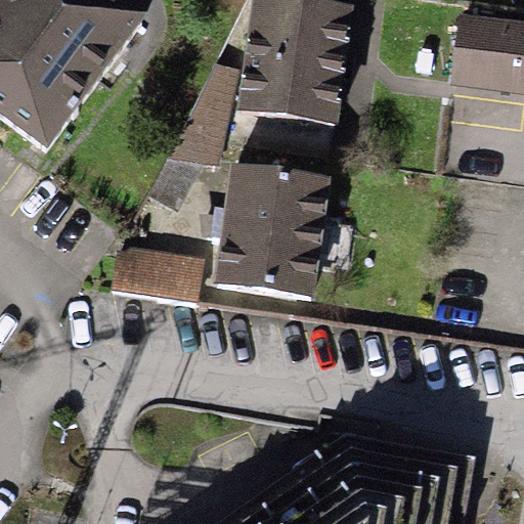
[(129,0),(0,0),(0,116),(46,150),(147,13),(129,0)]
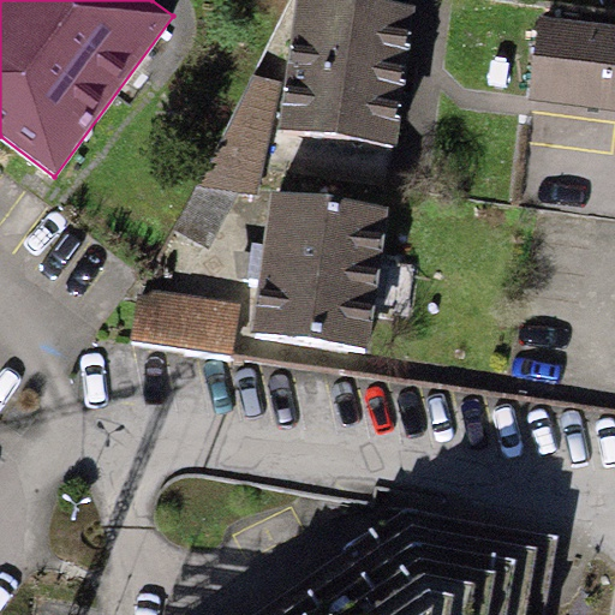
[(359,0),(293,0),(278,131),(396,147),(413,7),(359,0)]
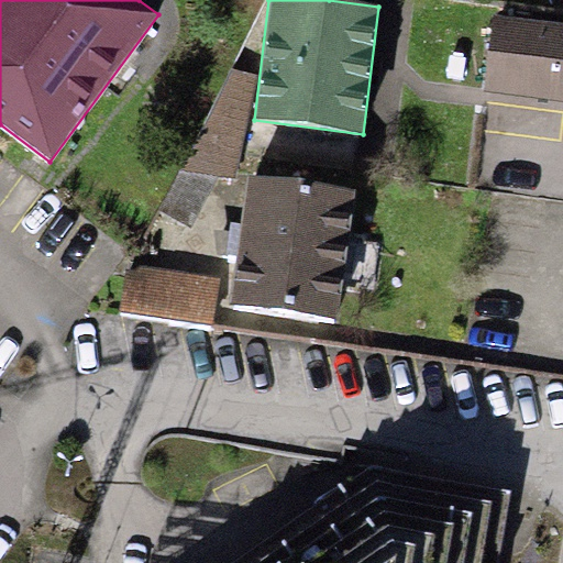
[(562,24),(493,15),(482,91),(562,101),(562,24)]
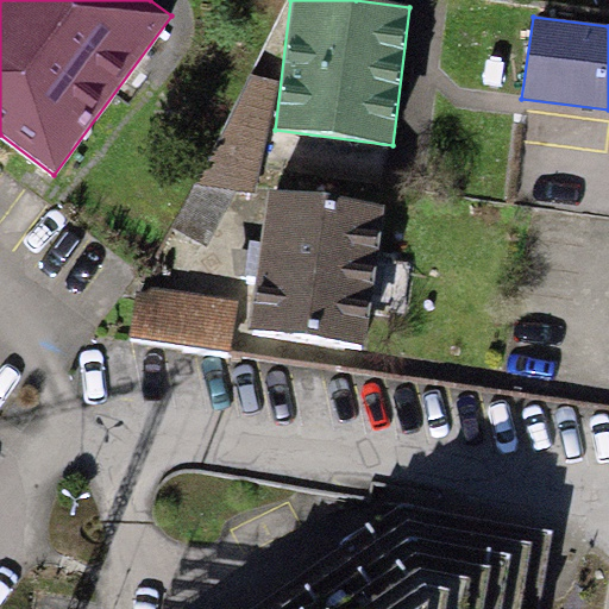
[(276,90),(251,73),(194,183),(236,190),(243,192),(276,90)]
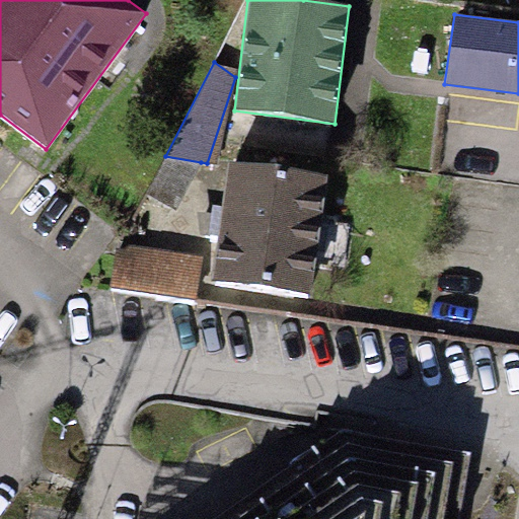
[(201,162),(165,156),(145,193),(176,210),(201,162)]
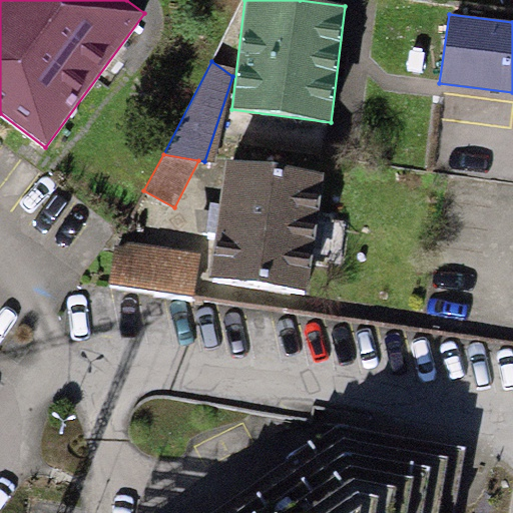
[(214,236),(208,280),(307,293),(323,172),(223,160),(217,205),(208,204),(204,235),(214,236)]
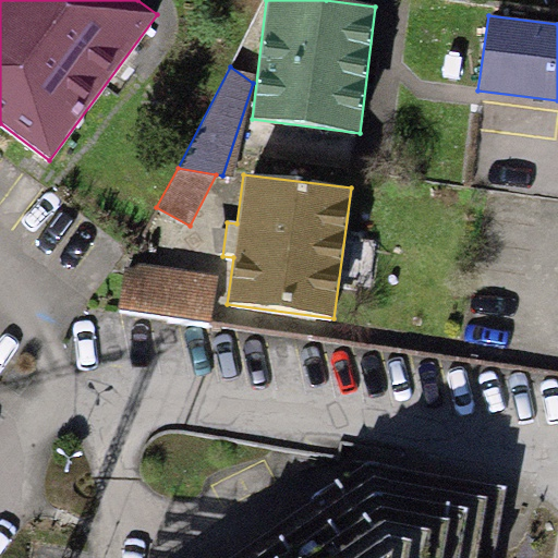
[(122,267),(118,311),(168,317),(213,323),(216,271),(122,267)]
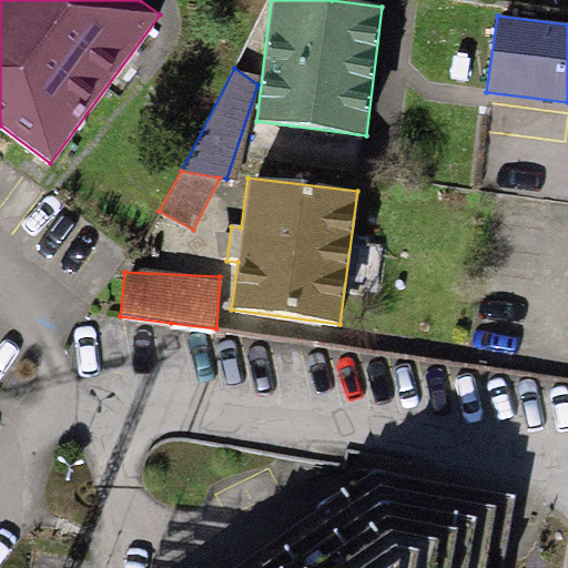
[(233,567),(501,567),(514,495),(369,468),(233,567)]
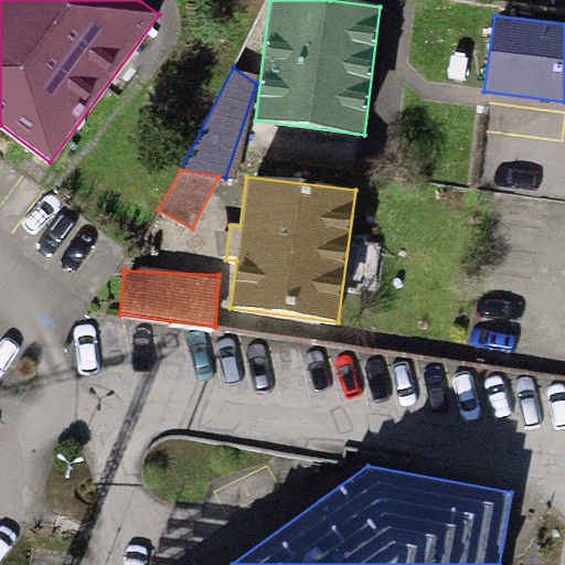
All buildings are outlined.
